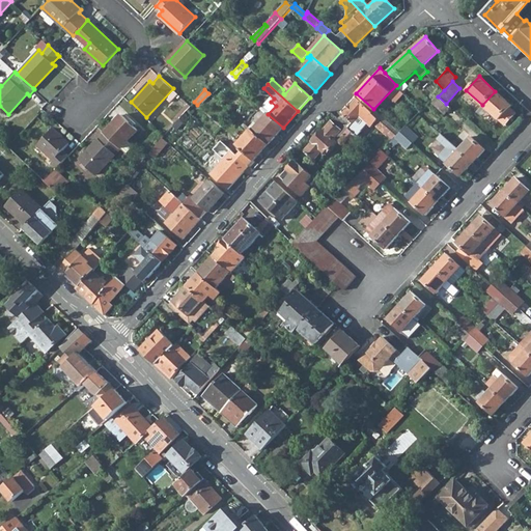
[(482,105),(504,124),(514,113),(508,107),(510,105),(495,91),(482,105)]
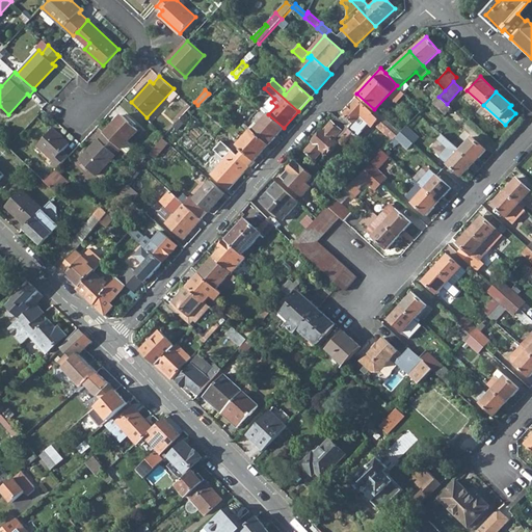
[(432,103),(444,113),(450,107),(447,104),(439,97),(432,103)]
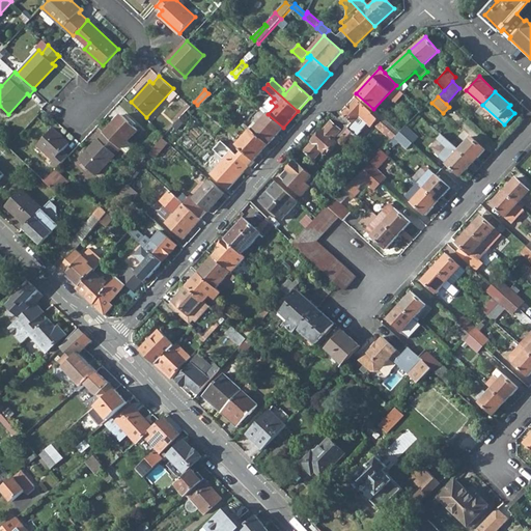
[(355,100),(337,119),(357,137),(362,131),(353,122),(358,116),(367,124),(370,128),(375,122),(378,123),(380,121),(355,100)]
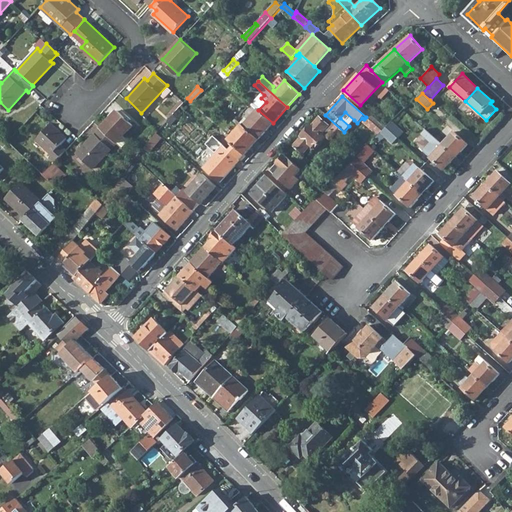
[(102,126),(118,141),(135,123),(119,107),(102,126)]
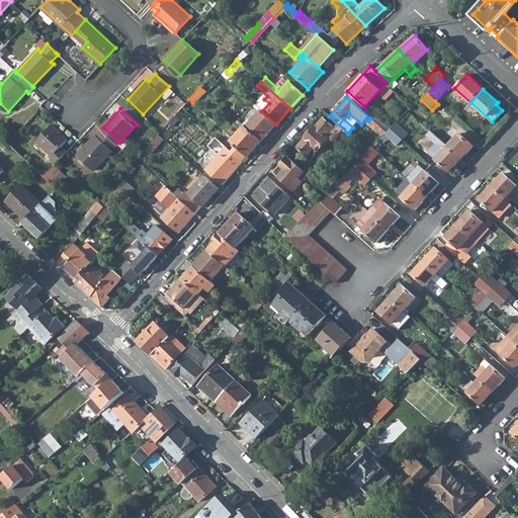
[(245,127),(260,141),(276,124),(261,111),(258,109),(256,111),(258,113),(245,127)]
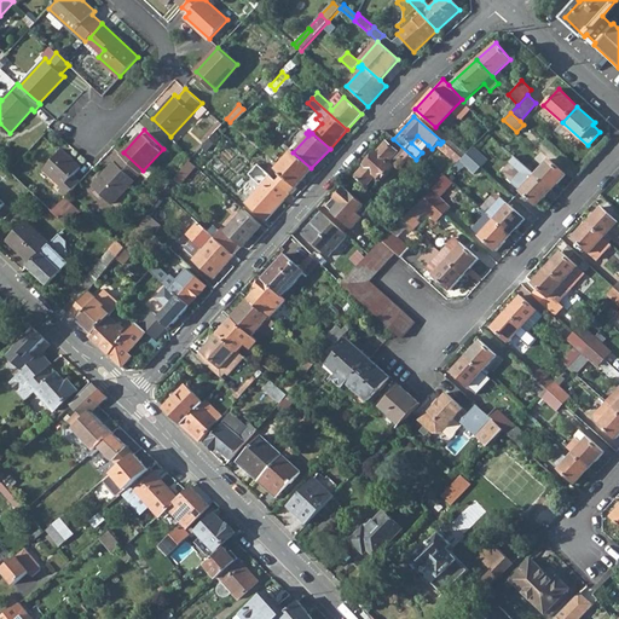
[(422,152),(428,145),(417,136),(411,143),(422,152)]
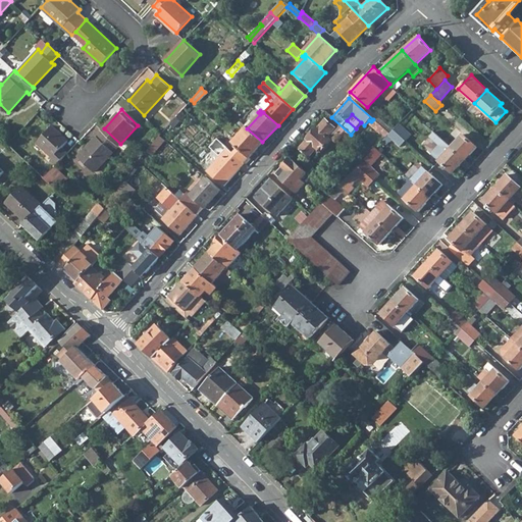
[(299,148),(308,156),(316,148),(320,152),(331,140),(338,147),(351,135),(331,117),(329,115),(318,127),(317,127),(306,140),(307,140),(299,148)]
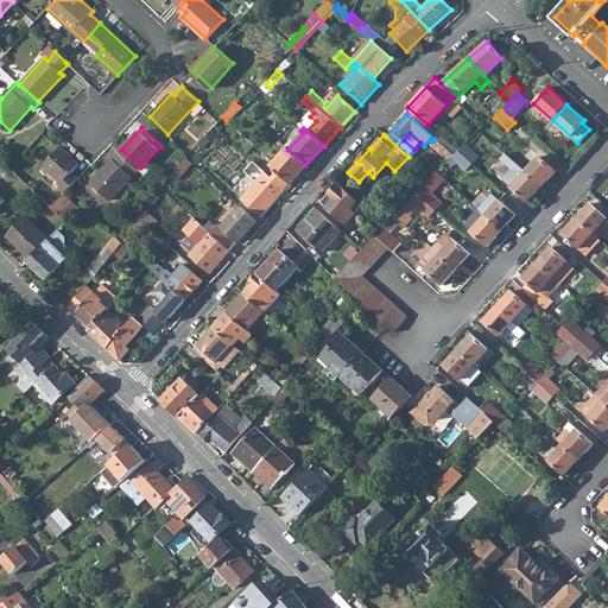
[(196,145),(201,150),(209,140),(204,135),(196,145)]
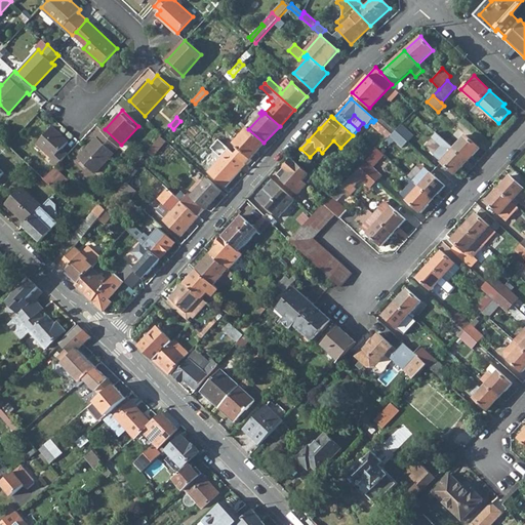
[(381,132),(388,137),(392,133),(377,121),(372,126),(379,133),(381,132)]
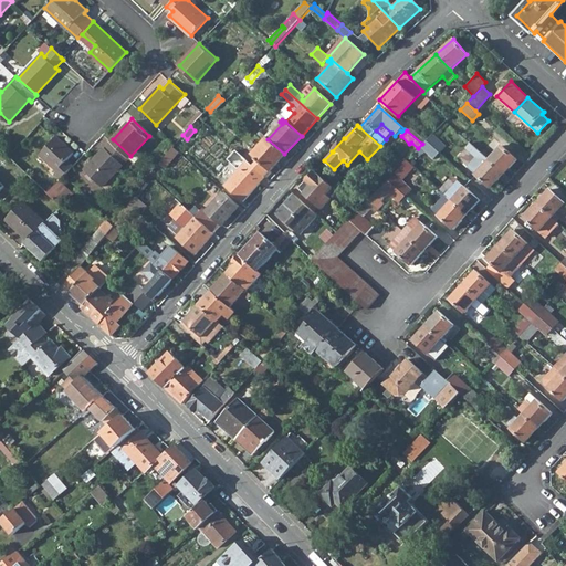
[(50,175),(56,181),(59,179),(72,165),(65,159),(72,152),(55,135),(39,153),(56,168),(50,175)]
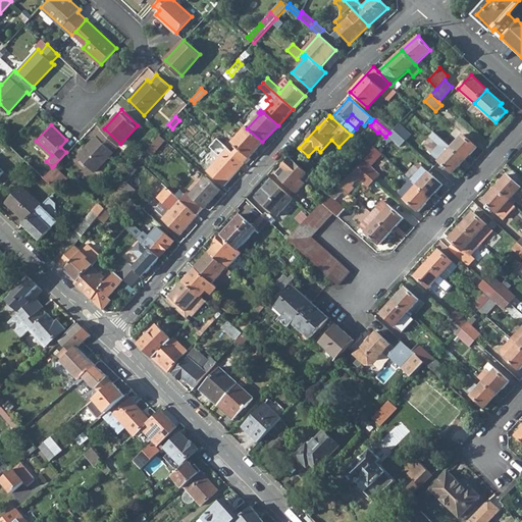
[(393,129),(405,141),(410,135),(398,124),(393,129)]
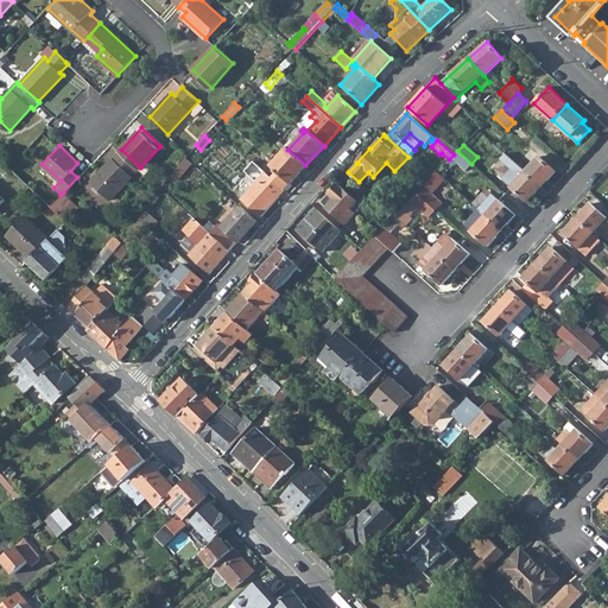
[(282,177),(290,184),(305,165),(287,150),(285,147),(268,166),(276,172),(271,178),(276,183),(282,177)]
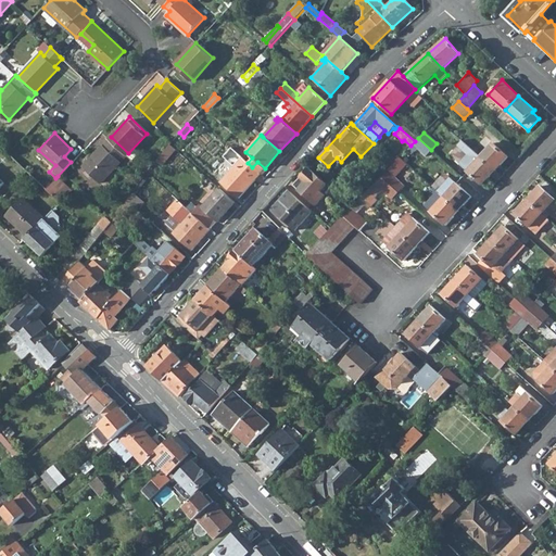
[(85,165),(102,180),(128,153),(111,137),(85,165)]
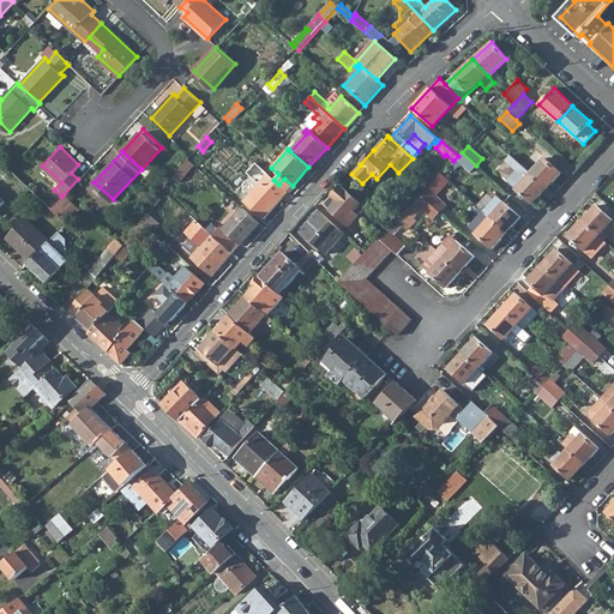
[(446,169),(451,174),(461,164),(469,173),(476,166),(462,152),(458,156),(453,161),(446,169)]
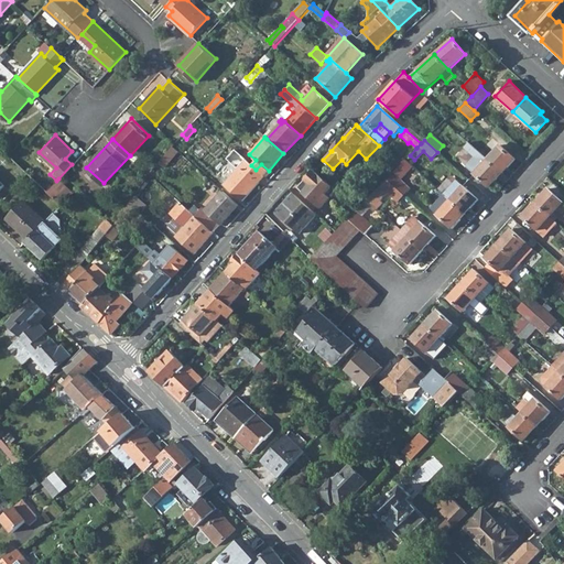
[(486,159),(501,173),(514,159),(499,144),(486,159)]
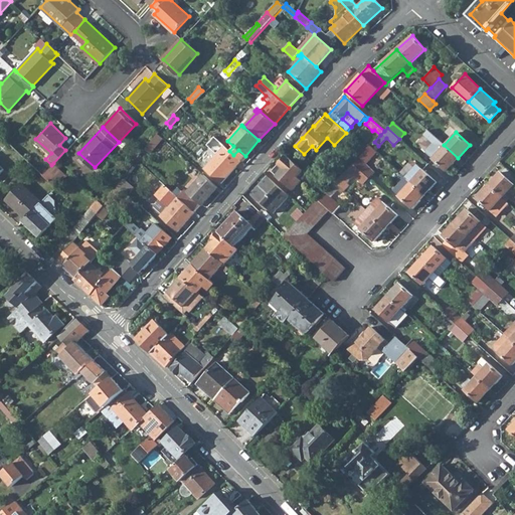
[(162,138),(157,134),(144,149),(149,153),(162,138)]
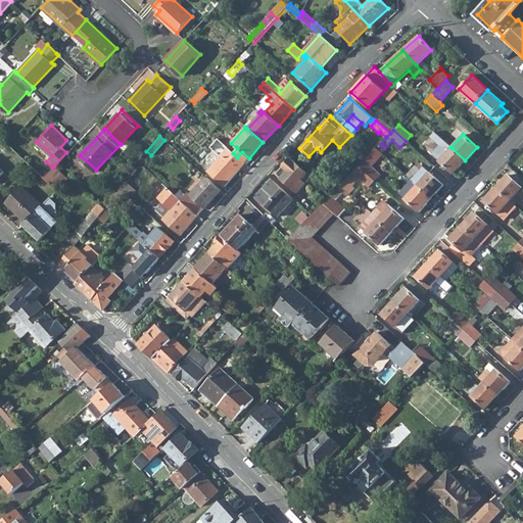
[(439,160),(454,174),(465,160),(450,147),(439,160)]
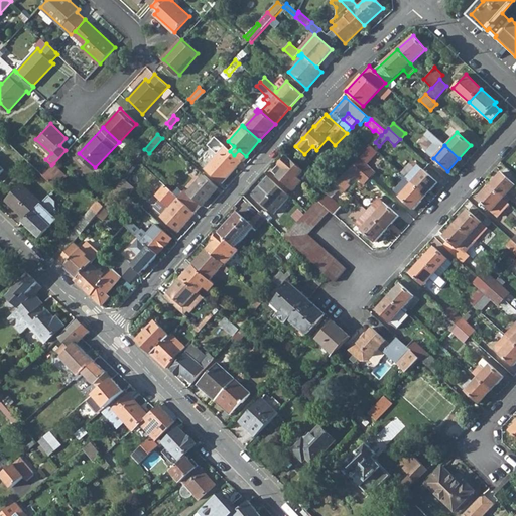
[(204,168),(221,184),(241,161),(234,155),(230,151),(225,146),(204,168)]
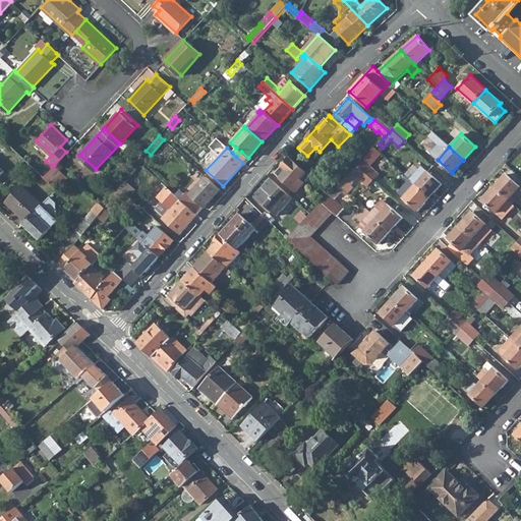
[(275,173),(291,189),(306,173),(289,158),(275,173)]
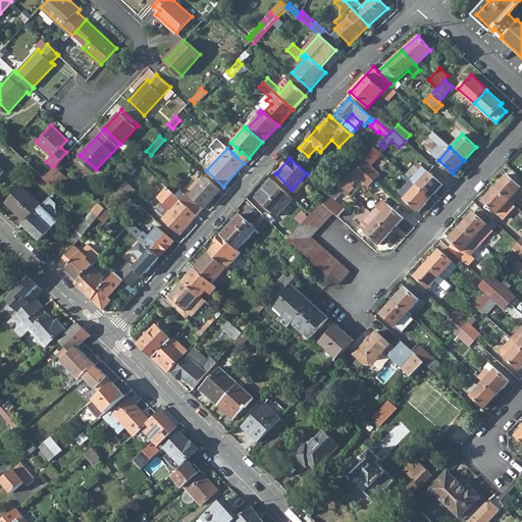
[(357,166),(372,180),(378,174),(362,160),(357,166)]
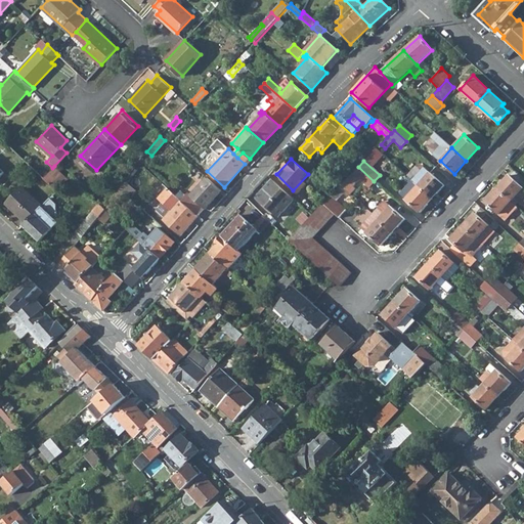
[(68,179),(54,166),(52,168),(44,176),(57,189),(66,181),(68,179)]
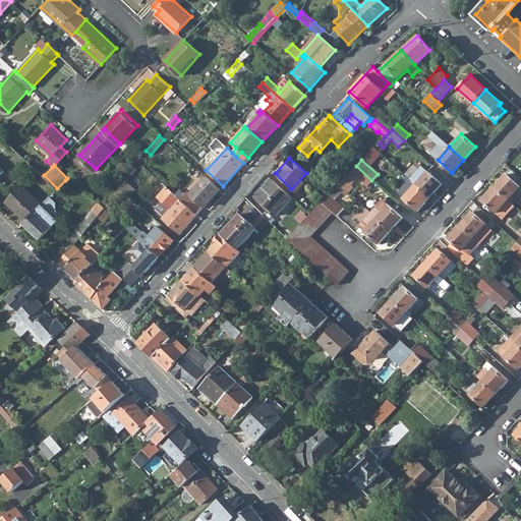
[(338,184),(348,193),(352,188),(350,185),(357,178),(366,186),(371,180),(356,166),(338,184)]
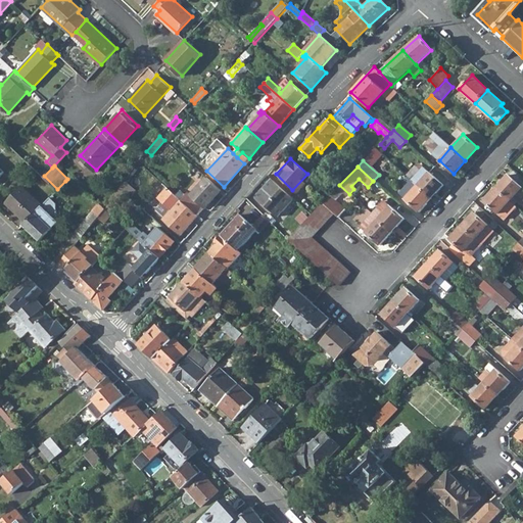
[(417,185),(430,198),(442,185),(423,167),(411,180),(417,185)]
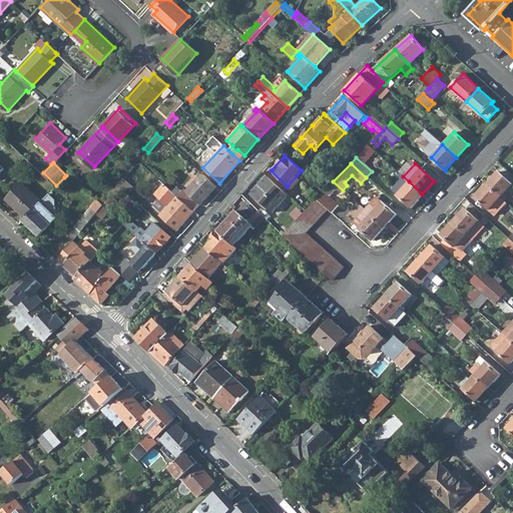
[(486,184),(500,196),(511,184),(498,171),(486,184)]
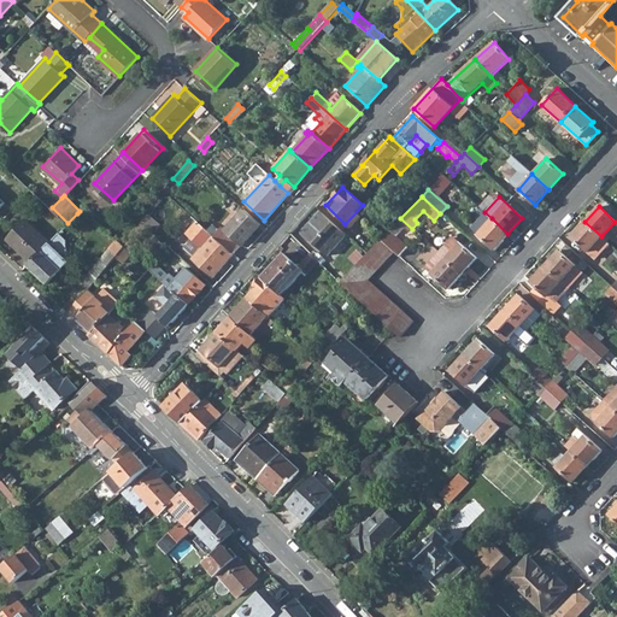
[(221,227),(212,236),(233,254),(260,224),(246,212),(227,233),(221,227)]
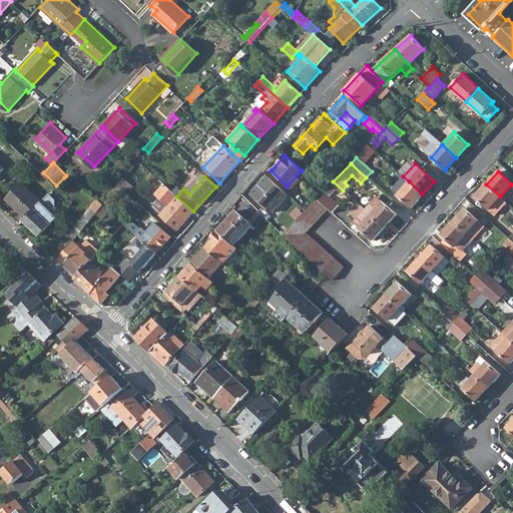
[(250,193),(271,212),(288,195),(267,176),(250,193)]
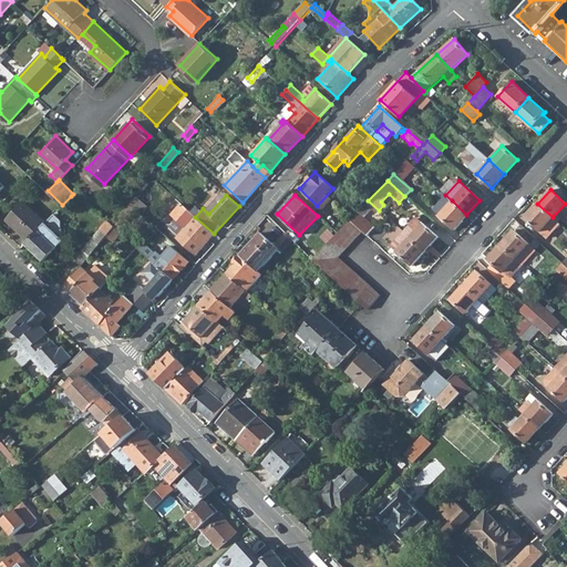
[(135,209),(140,214),(146,206),(134,196),(130,204),(135,209)]
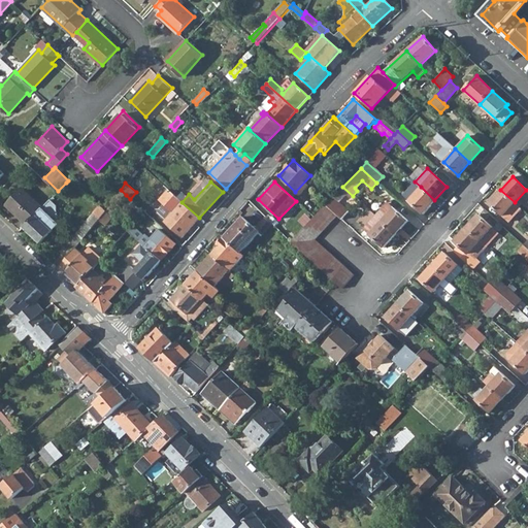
[(315,186),(323,193),(326,190),(318,183),(315,186)]
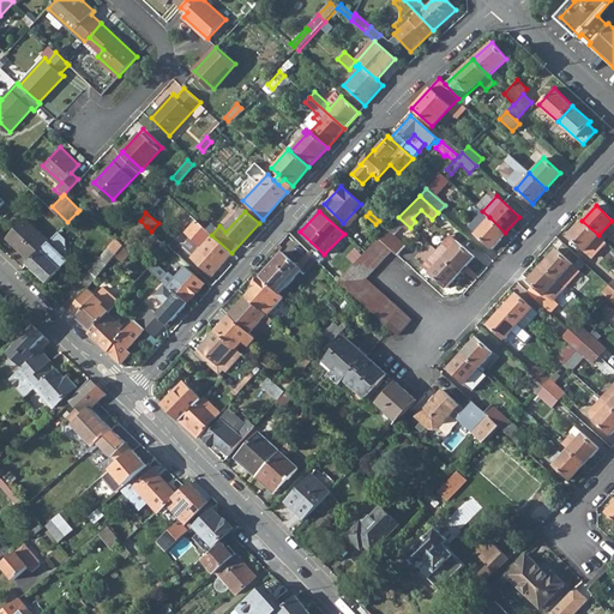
[(391,251),(397,256),(405,246),(393,235),(402,226),(408,230),(410,228),(398,217),(387,228),(384,233),(378,239),(391,251)]
